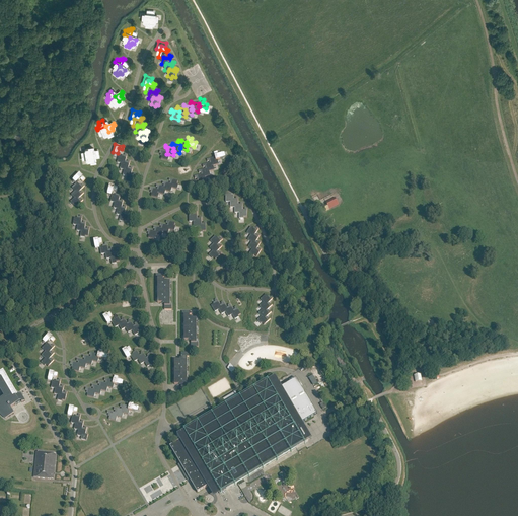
[(168,154),(166,154),(167,150),(159,148),(158,150),(161,151),(160,156),(167,158),(168,154)]
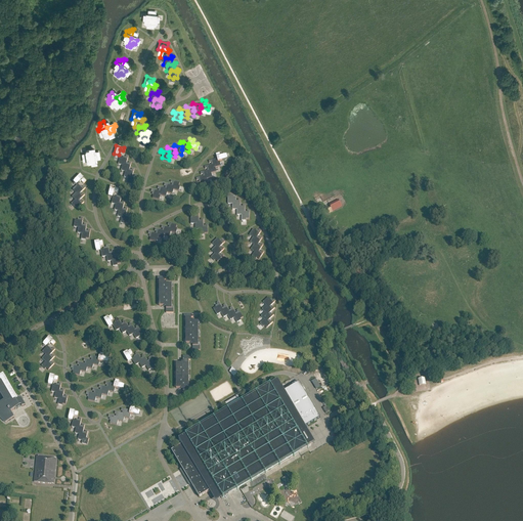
[(218,150),(215,152),(216,157),(217,160),(218,159),(225,158),(224,153),(219,154),(218,150)]
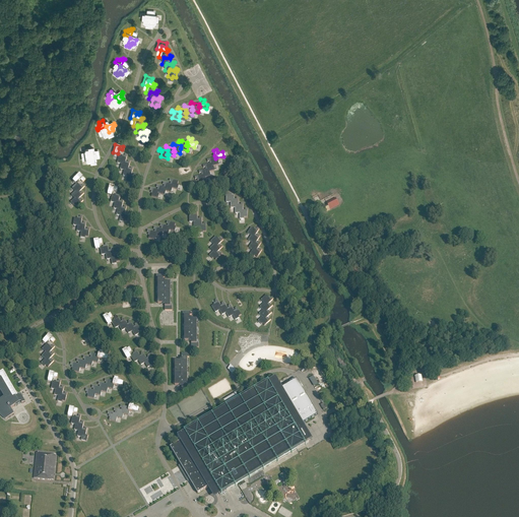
[(118,153),(116,160),(121,162),(121,159),(124,160),(126,152),(124,152),(123,154),(118,153)]
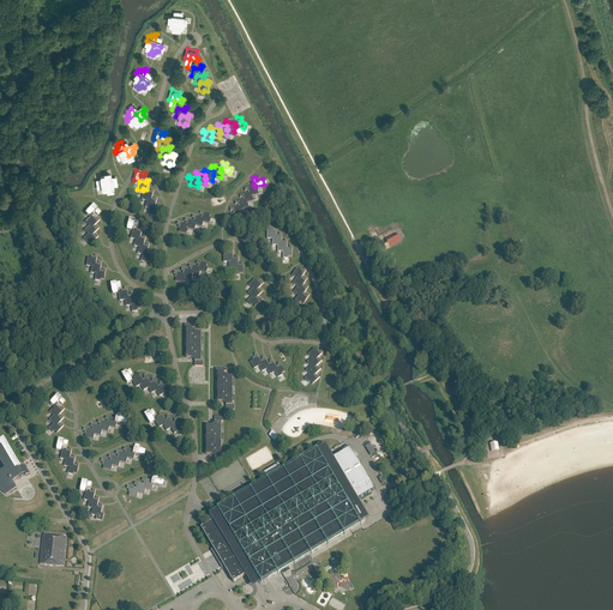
[(253,183),(244,186),(245,188),(247,187),(248,189),(250,194),(251,193),(258,192),(256,186),(254,187),(253,183)]
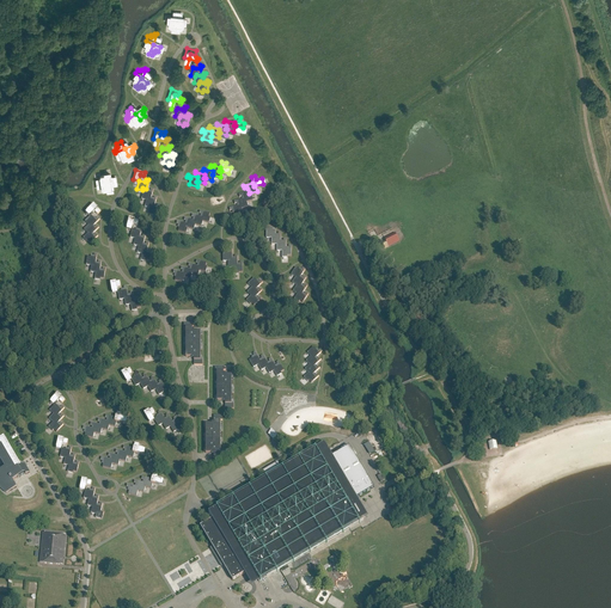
[(142,188),(142,190),(140,196),(145,197),(146,196),(150,196),(152,186),(150,186),(148,190),(146,189),(142,188)]
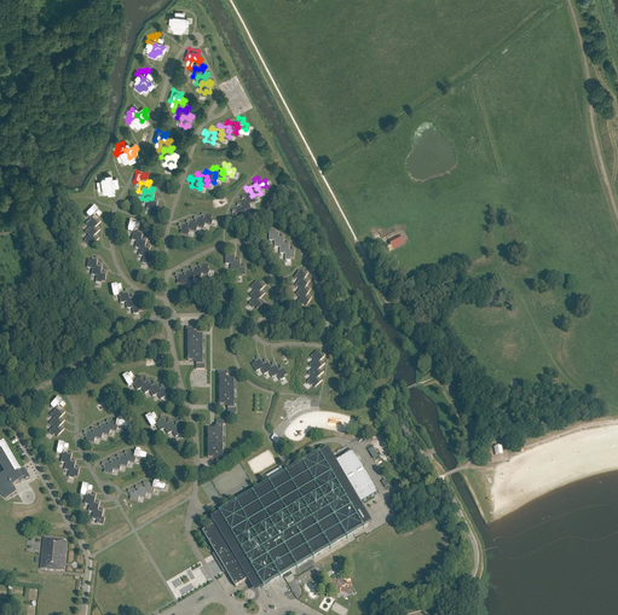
[(253,195),(252,196),(250,191),(241,195),(241,197),(244,196),(246,198),(247,202),(248,202),(254,199),(253,195)]
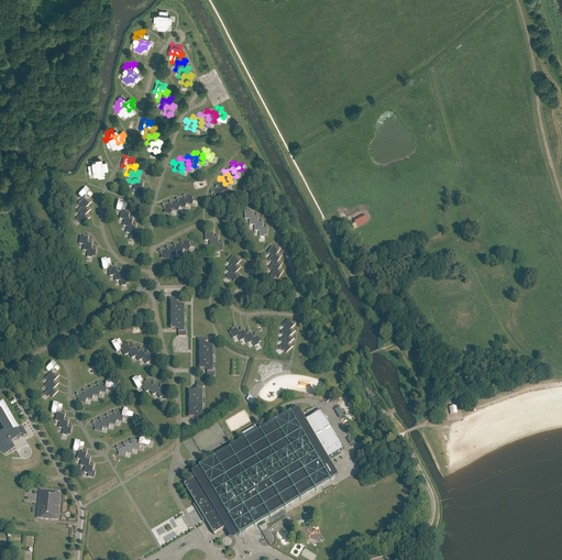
[(140,182),(138,180),(134,180),(133,182),(132,187),(136,189),(138,187),(141,188),(143,179),(141,178),(140,182)]
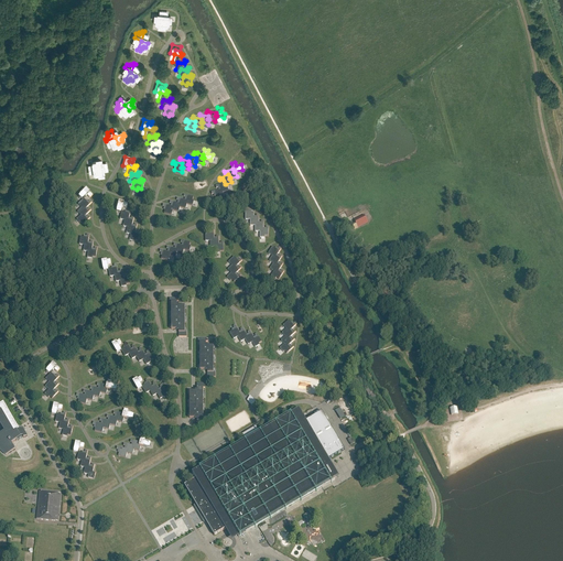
[(224,181),(215,183),(215,185),(218,184),(219,187),(220,191),(222,190),(227,189),(226,184),(225,184),(224,181)]
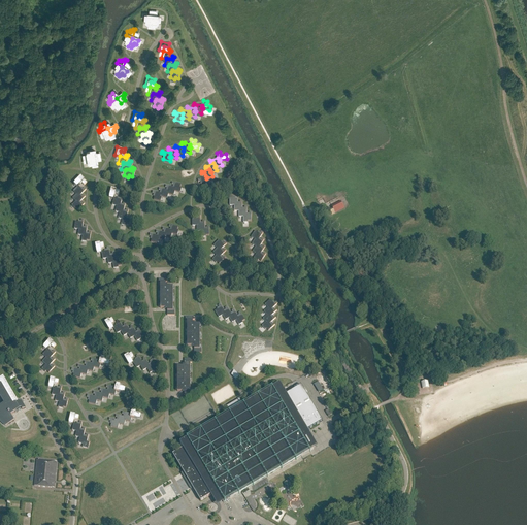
[(73,179),(77,184),(80,179),(83,183),(86,179),(79,174),(73,179)]
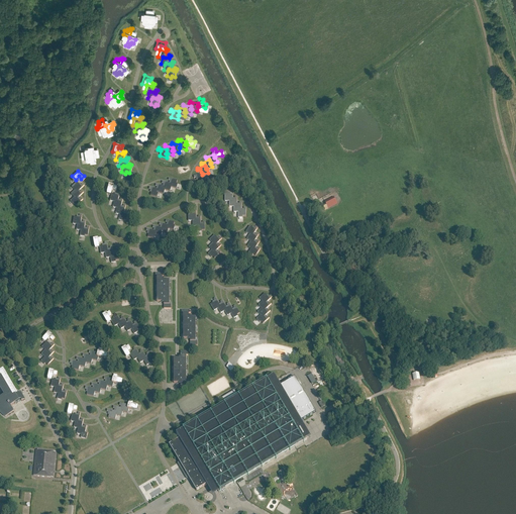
[(131,173),(129,173),(126,172),(125,174),(124,179),(128,180),(129,179),(132,179),(134,171),(132,171),(131,173)]
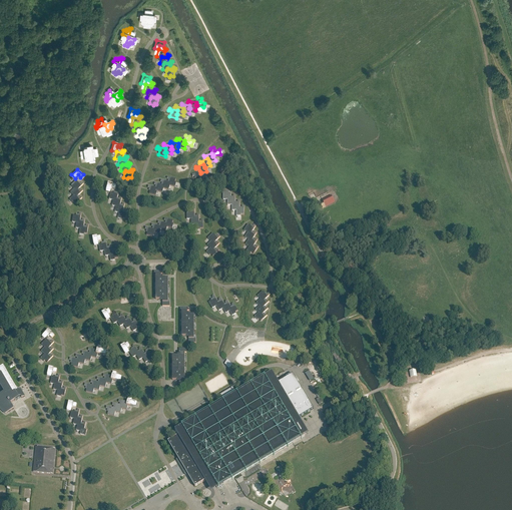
[(201,172),(200,173),(199,170),(191,172),(191,174),(194,173),(195,179),(202,177),(201,172)]
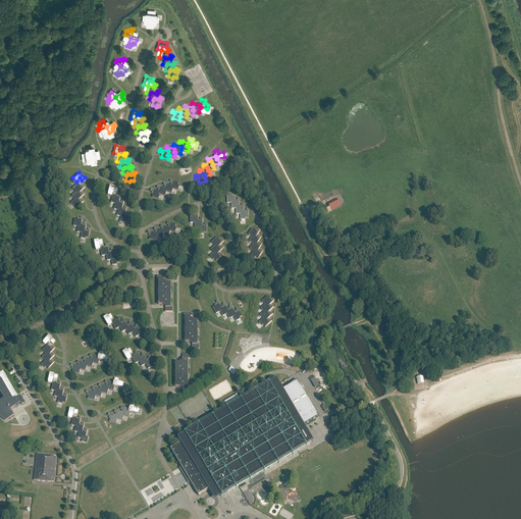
[(177,183),(177,179),(169,177),(169,179),(171,180),(171,183),(170,186),(172,187),(177,188),(178,184),(177,183)]
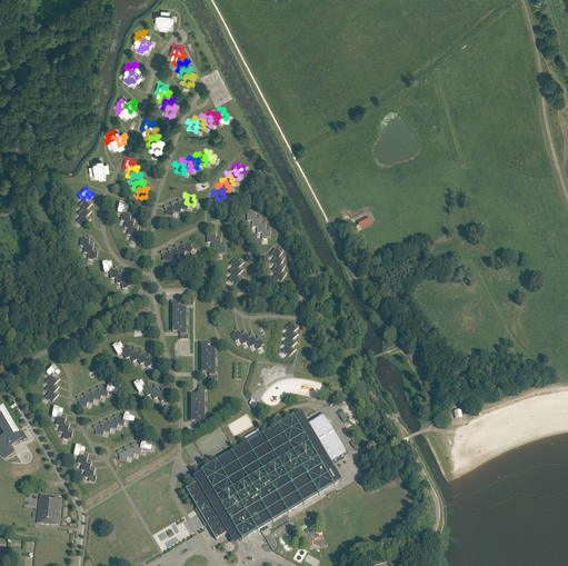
[(187,199),(178,197),(177,199),(180,200),(179,202),(179,206),(180,207),(186,208),(188,204),(186,202),(187,199)]
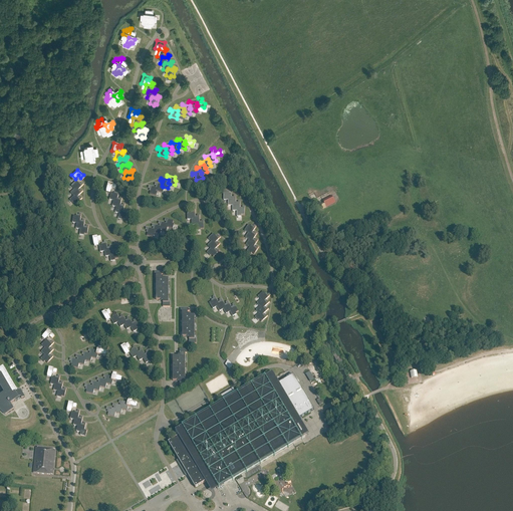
[(75,179),(70,184),(73,187),(74,186),(76,188),(82,182),(81,181),(79,183),(75,179)]
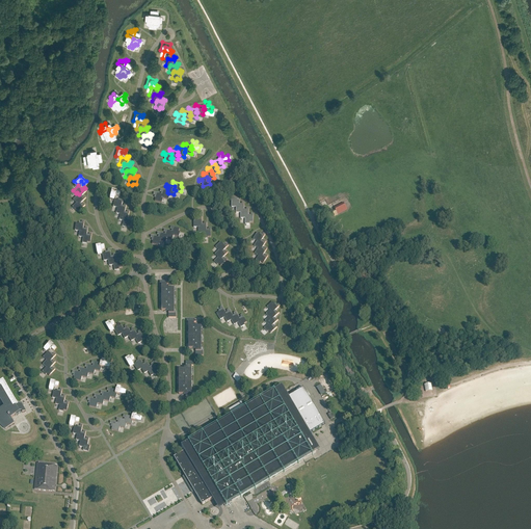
[(111,187),(109,195),(114,196),(115,192),(118,193),(120,189),(111,187)]
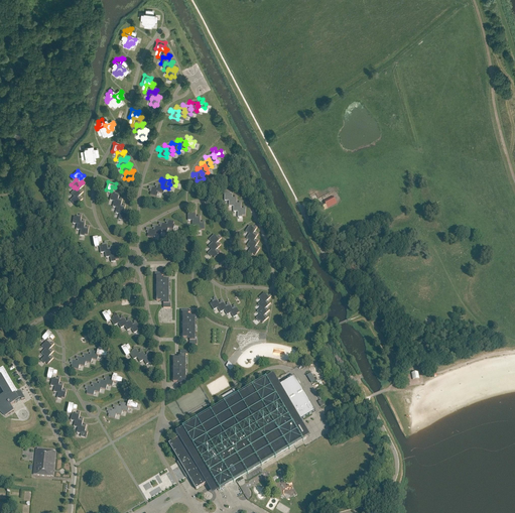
[(162,183),(154,181),(154,183),(157,184),(156,186),(155,189),(157,189),(162,191),(163,187),(162,186),(162,183)]
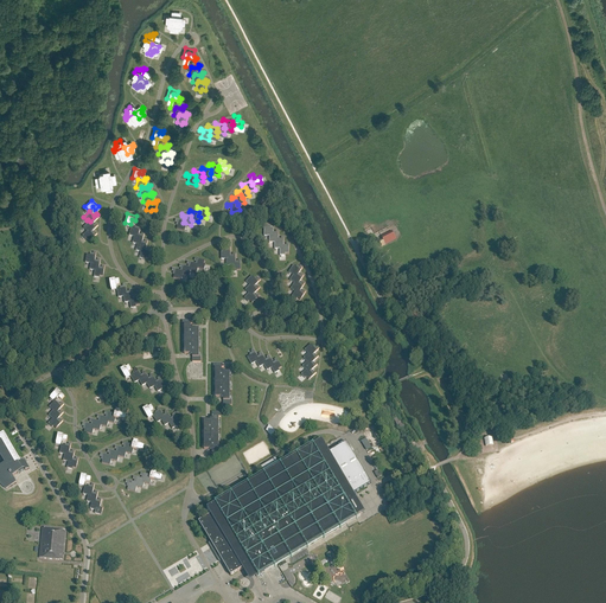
[(174,217),(174,219),(177,219),(176,226),(184,229),(185,223),(183,223),(184,219),(174,217)]
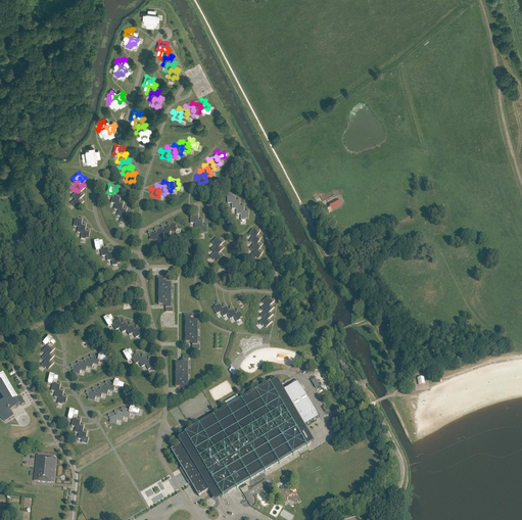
[(76,189),(75,190),(70,194),(74,197),(75,196),(78,198),(84,192),(82,191),(80,193),(78,191),(76,189)]
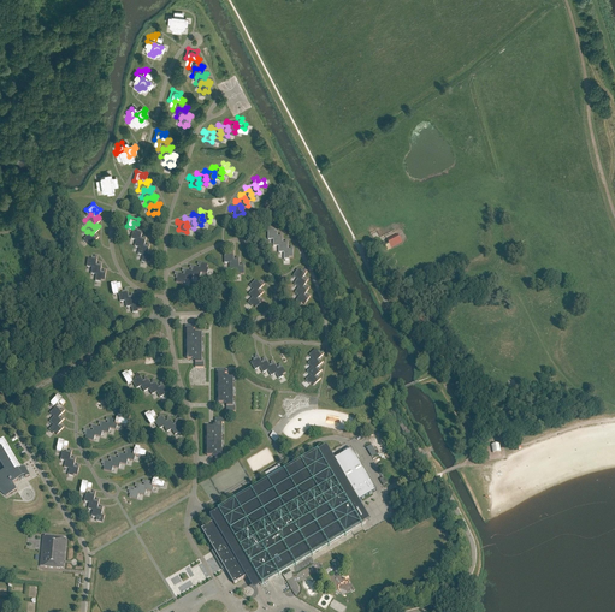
[(132,227),(130,236),(135,237),(135,236),(140,236),(142,226),(140,226),(139,230),(132,227)]
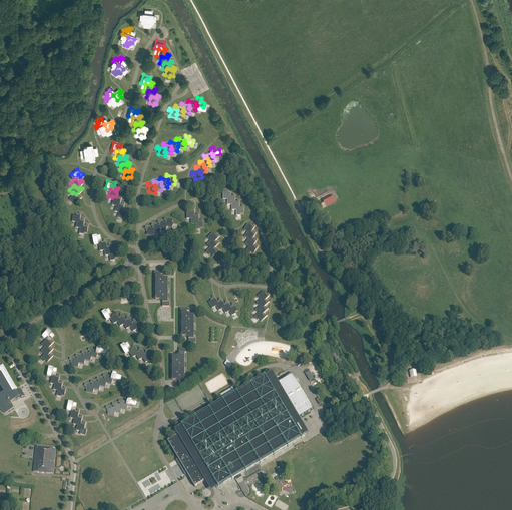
[(77,196),(76,194),(73,192),(72,193),(68,197),(72,200),(73,199),(75,201),(81,195),(79,194),(77,196)]
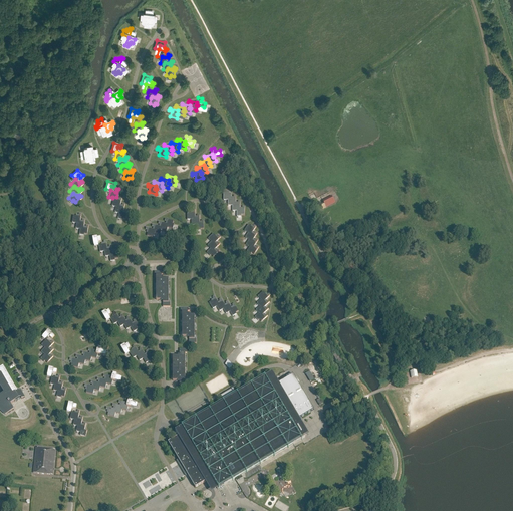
[(321,208),(334,201),(330,194),(321,198),(322,200),(318,203),(321,208)]
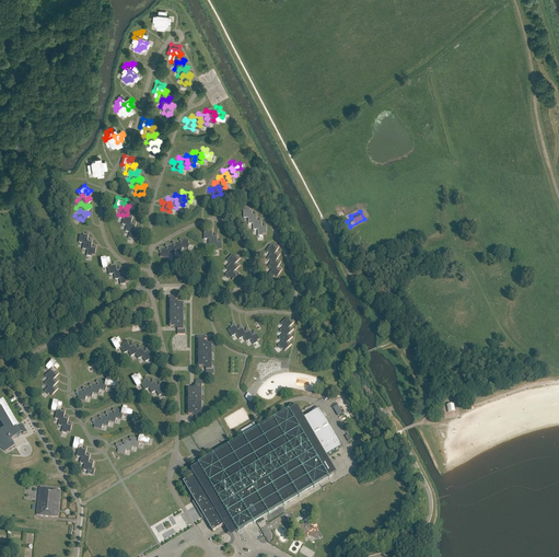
[(129,216),(127,215),(123,215),(123,216),(121,221),(126,223),(126,221),(130,222),(132,213),(130,212),(129,216)]
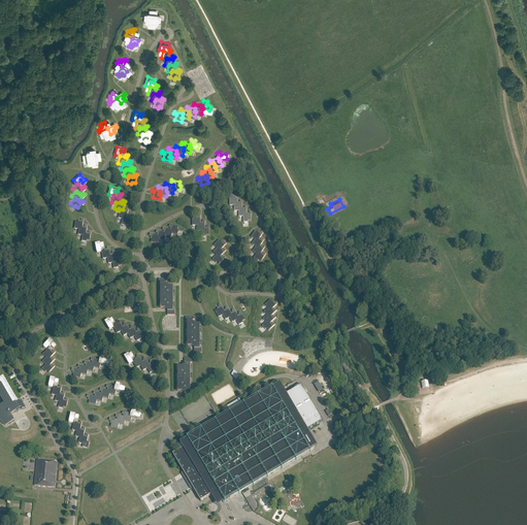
[(119,208),(119,210),(118,216),(122,217),(122,215),(125,216),(127,207),(125,207),(125,209),(123,209),(119,208)]
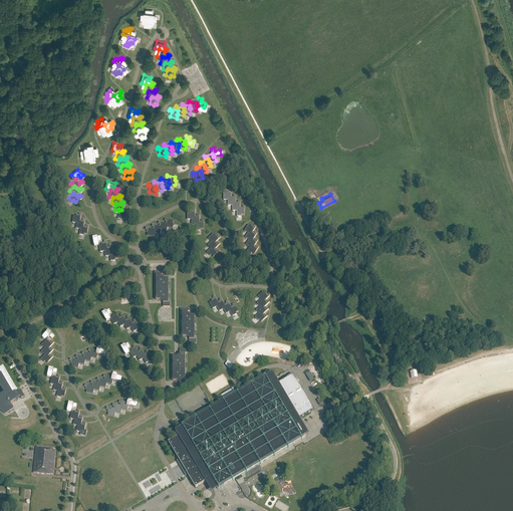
[(118,209),(118,211),(116,216),(121,217),(121,216),(124,217),(126,208),(124,208),(124,211),(121,210),(118,209)]
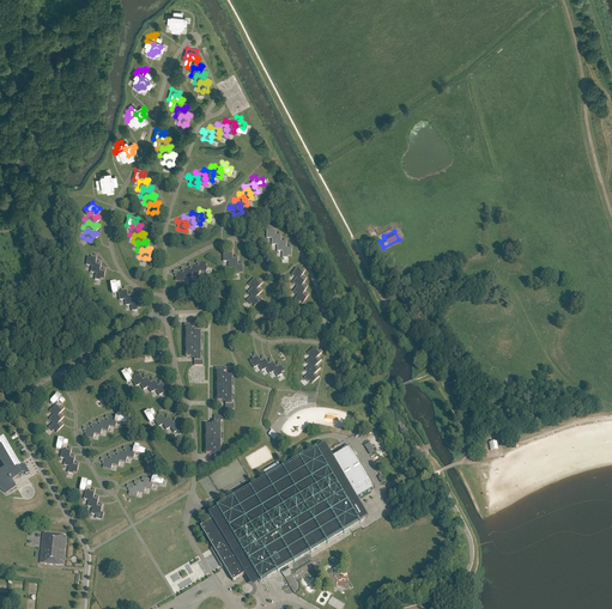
[(86,254),(85,262),(90,263),(90,261),(95,262),(96,251),(94,251),(92,255),(86,254)]
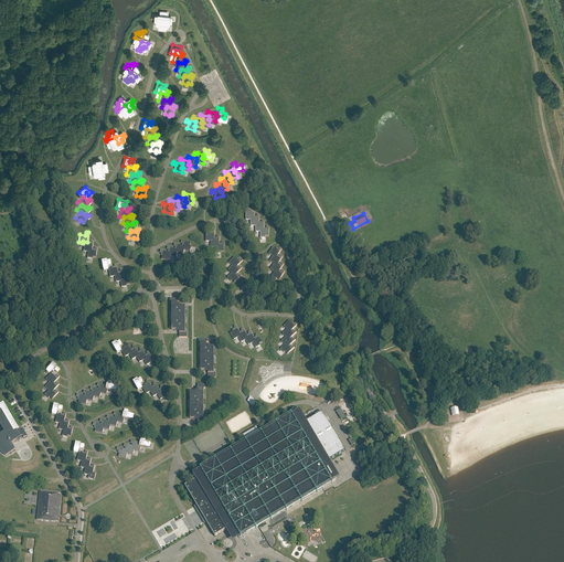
[(89,242),(87,242),(83,241),(83,243),(82,248),(87,250),(87,247),(91,248),(92,239),(89,239),(89,242)]
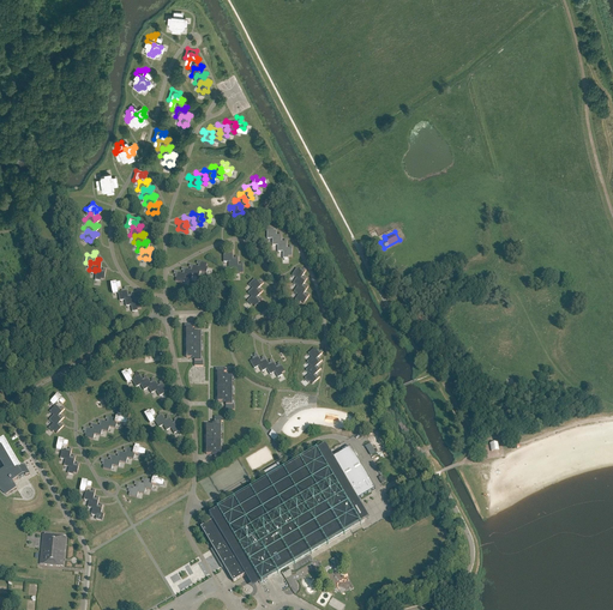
[(199,261),(198,264),(197,269),(199,269),(205,270),(206,265),(205,265),(206,261),(196,259),(196,261),(199,261)]
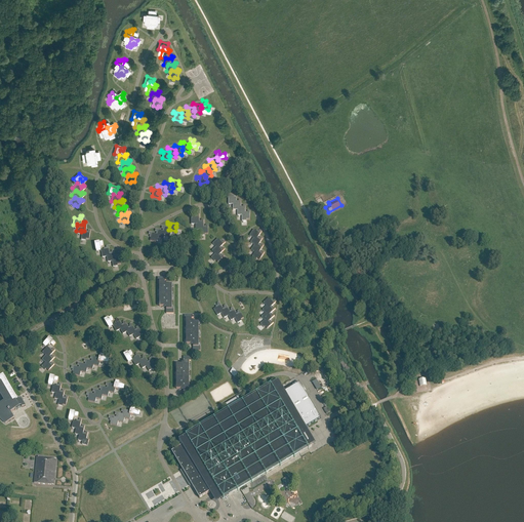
[(170,230),(168,230),(169,226),(161,224),(161,226),(163,227),(163,229),(162,232),(163,233),(169,234),(170,230)]
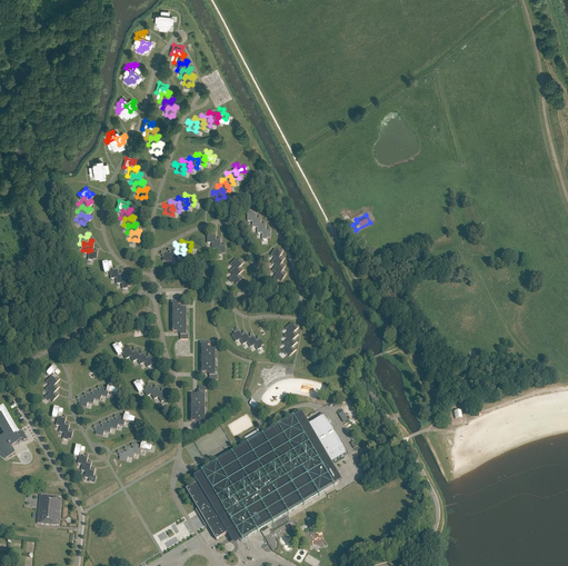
[(176,251),(177,248),(168,246),(167,248),(170,249),(170,251),(169,255),(170,256),(176,257),(177,252),(176,251)]
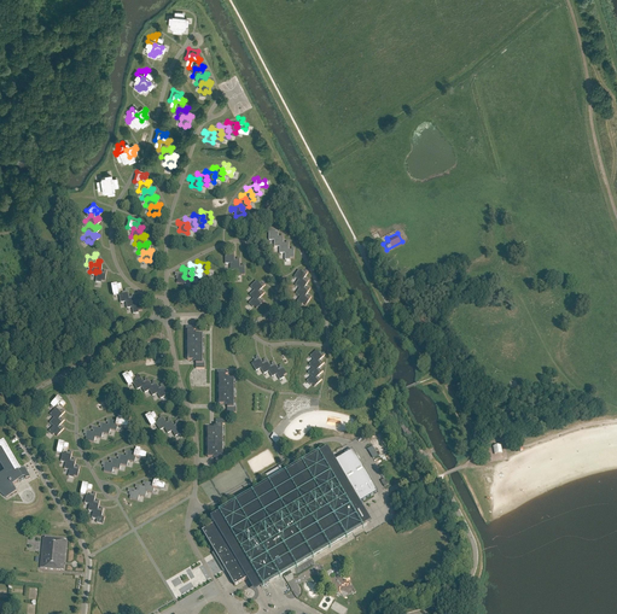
[(292,274),(297,278),(298,275),(302,278),(307,269),(304,268),(303,270),(297,267),(292,274)]
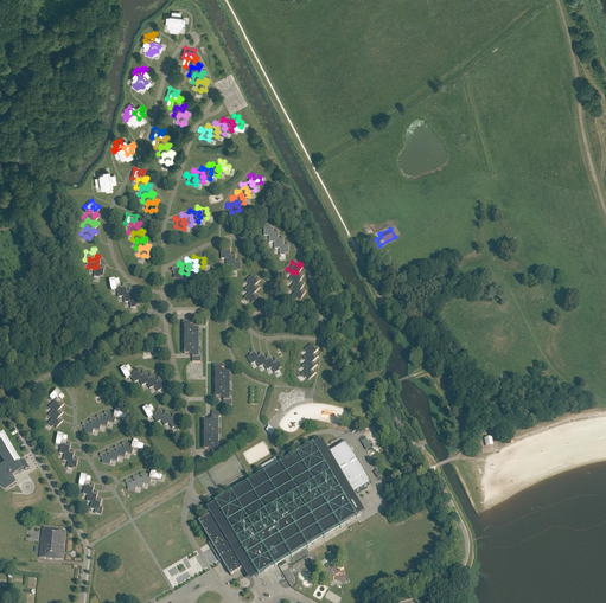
[(101,267),(97,267),(94,265),(94,268),(93,274),(99,275),(99,273),(102,274),(103,263),(101,263),(101,267)]
